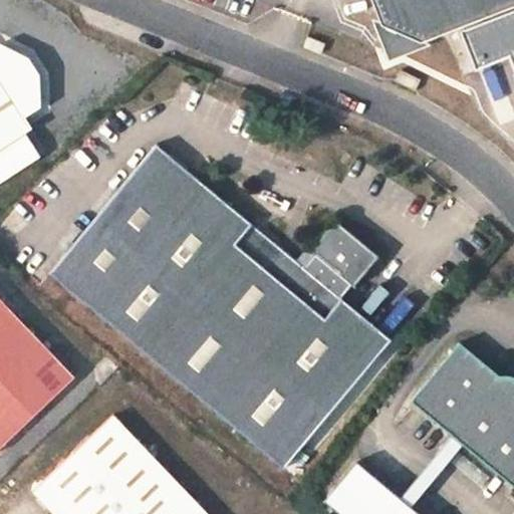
[(513,0),(371,0),(380,23),(420,43),(513,5),(513,0)]
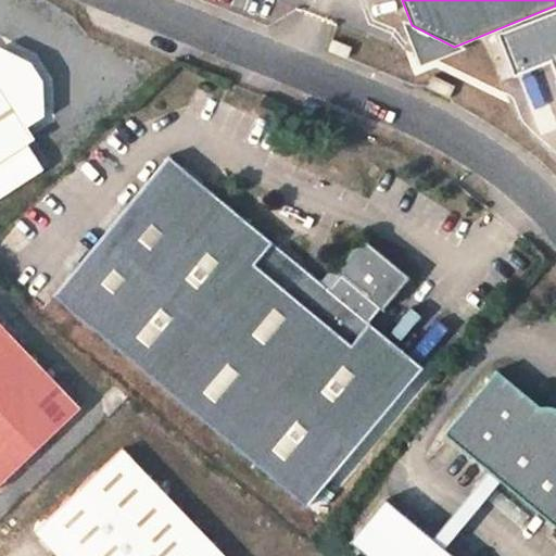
[(555,11),(495,35),(513,78),(550,63),(555,79),(555,11)]
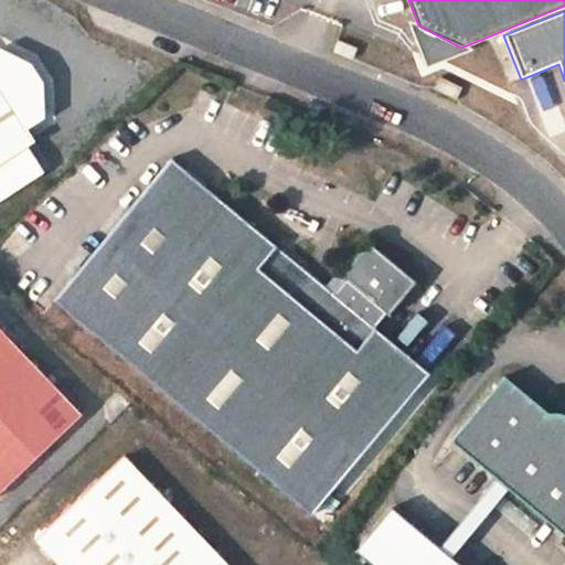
[(461,48),(418,25),(413,28),(426,64),(464,52),(461,48)]
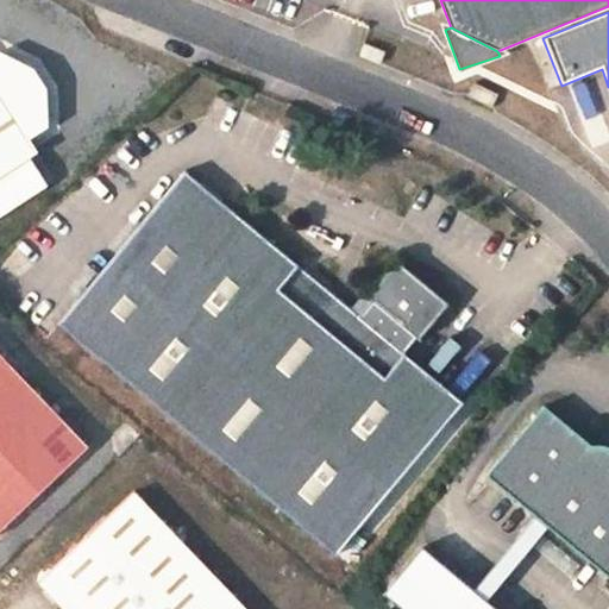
[(0,176),(37,152),(29,139),(48,127),(48,88),(41,90),(30,74),(33,68),(0,51),(0,176)]
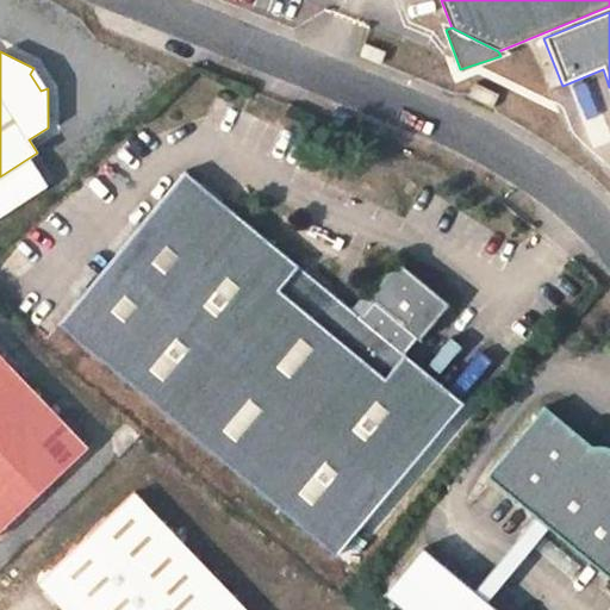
[(474,85),(467,98),(492,110),(498,97),(474,85)]
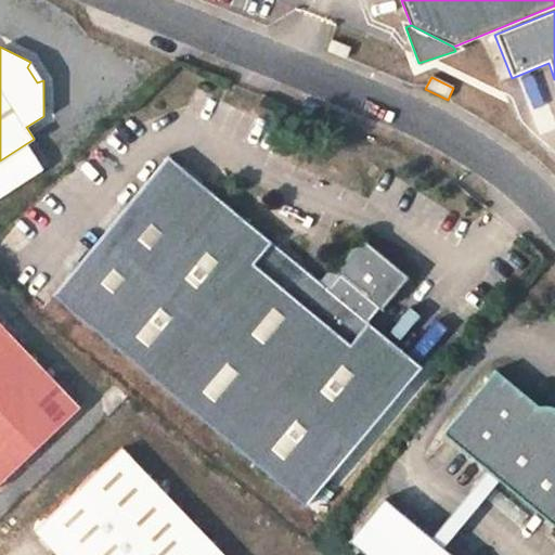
[(169,157),(54,295),(306,504),(403,389),(350,345),(369,323),(379,308),(333,269),(321,283),(169,157)]
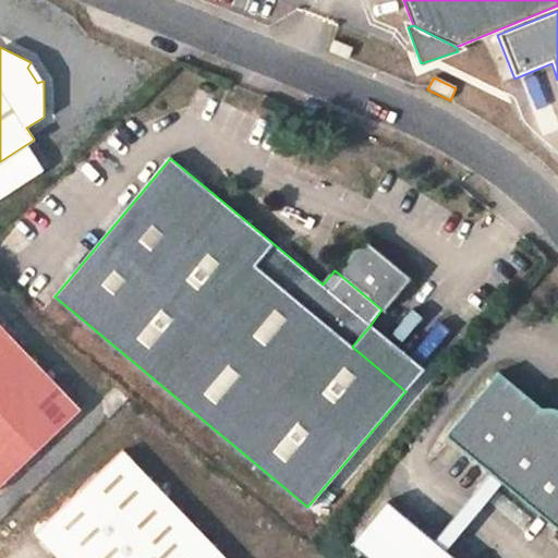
[(335,270),(381,310),(408,279),(361,241),(335,270)]
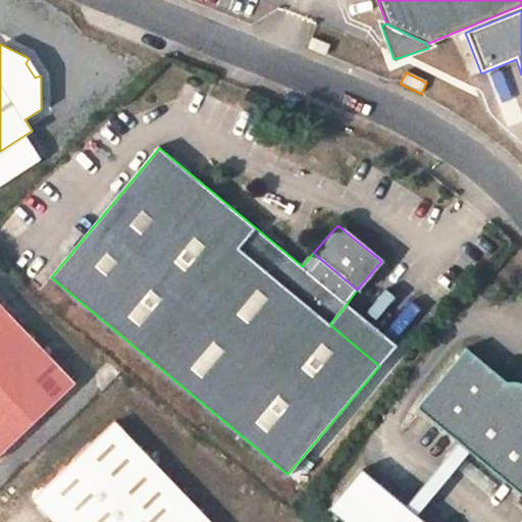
[(386,282),(366,302),(382,317),(402,298),(386,282)]
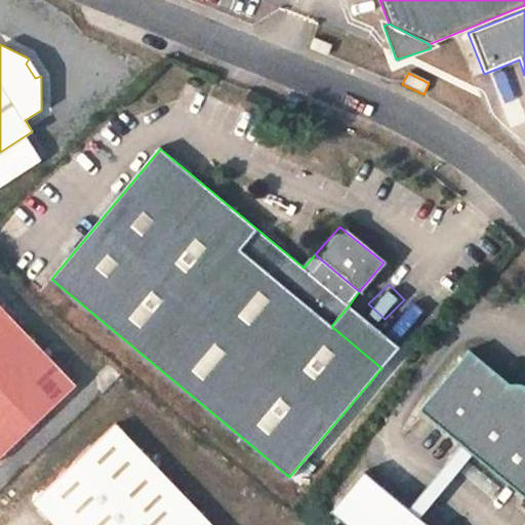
[(0,456),(58,403),(47,391),(66,374),(0,306),(0,456)]
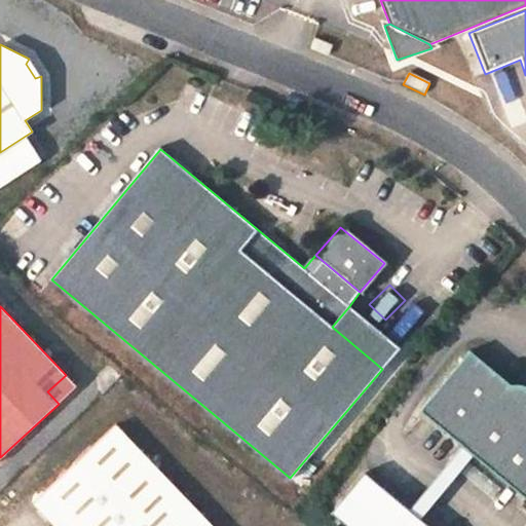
[(349,306),(332,327),(382,369),(399,347),(349,306)]
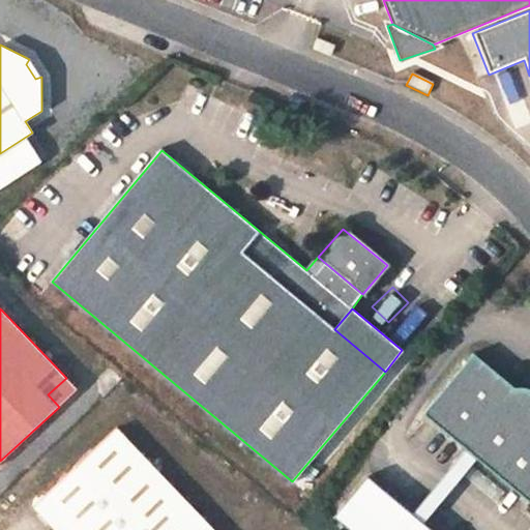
[(474,353),(423,412),(465,447),(477,458),(529,502),(529,389),(514,388),(474,353)]
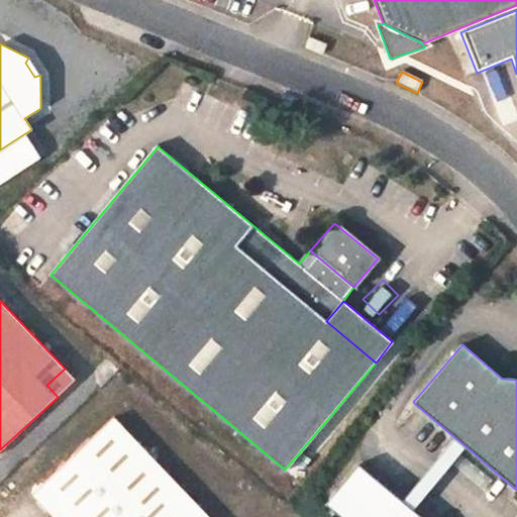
[(76,381),(65,369),(46,385),(58,397),(76,381)]
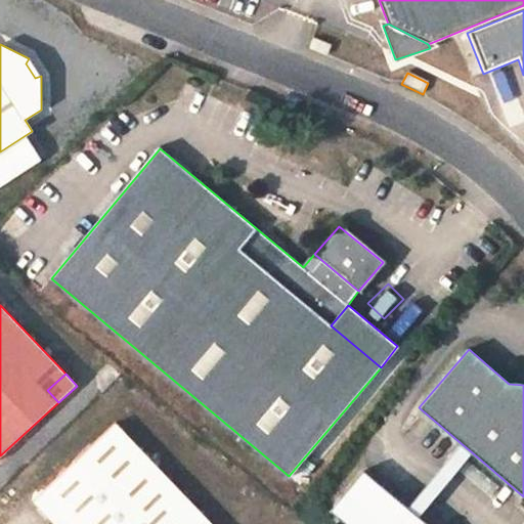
[(210,523),(114,425),(33,501),(53,523),(210,523)]
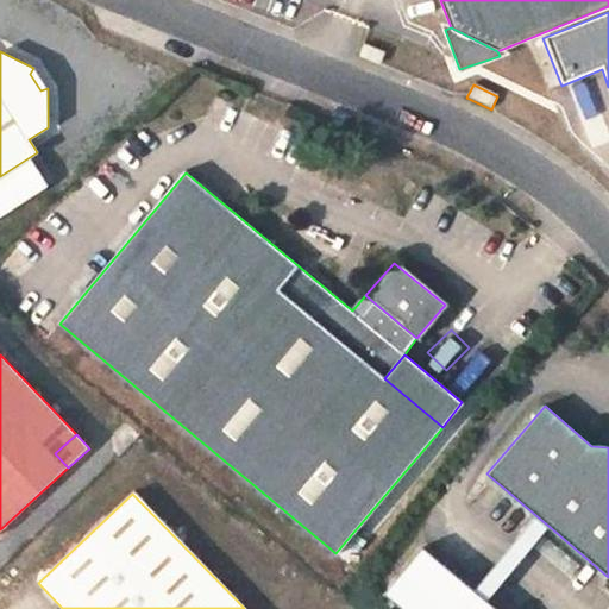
[(548,526),(534,514),(502,551),(516,564),(548,526)]
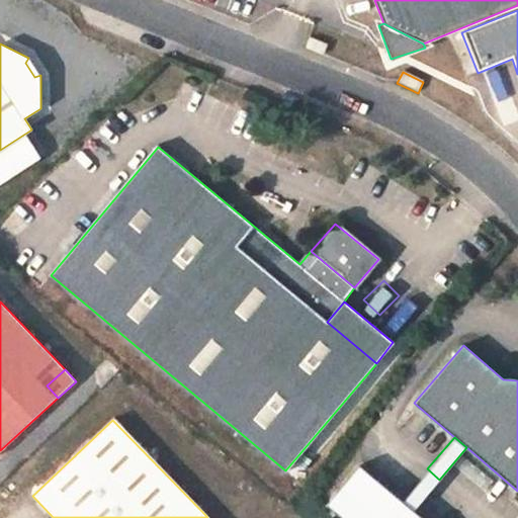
[(359,465),(326,505),(340,517),(423,517),(414,510),(402,500),(359,465)]
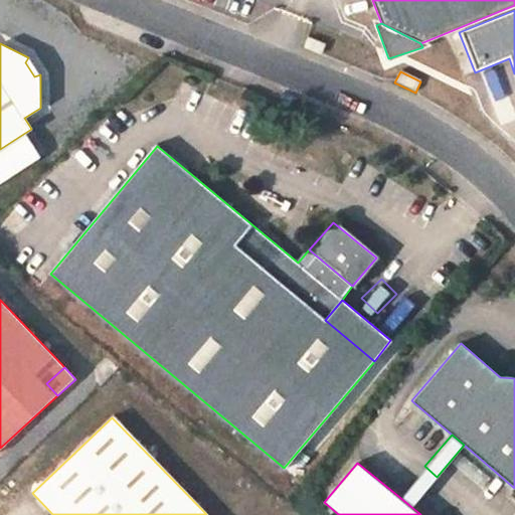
[(437,477),(424,466),(399,497),(411,507),(437,477)]
